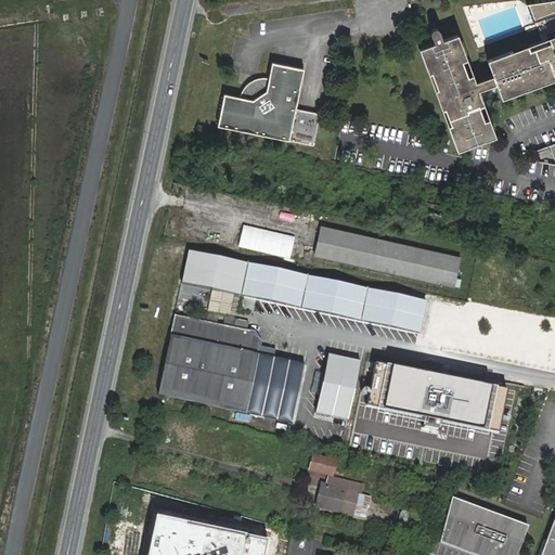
[(457,35),(426,46),(435,72),(433,73),(451,124),(448,125),(457,151),(497,137),(489,118),(485,120),(473,90),(495,82),(502,99),(527,86),(528,89),(550,78),(549,76),(554,74),(554,76),(554,0),(528,5),(531,14),(542,10),(544,16),(554,11),(554,38),(553,40),(554,43),(551,44),(550,42),(528,51),(528,49),(513,54),(512,51),(487,60),(492,77),(470,86),(459,54),(464,53),(457,35)]
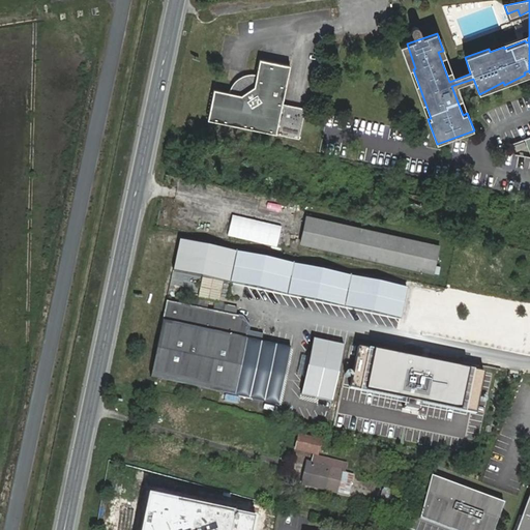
[(214,89),(208,120),(299,139),(305,108),(283,102),(291,65),(260,60),(257,72),(254,72),(248,74),(244,75),(241,77),(238,78),(236,80),(234,82),(232,85),(231,89),(229,92),(214,89)]
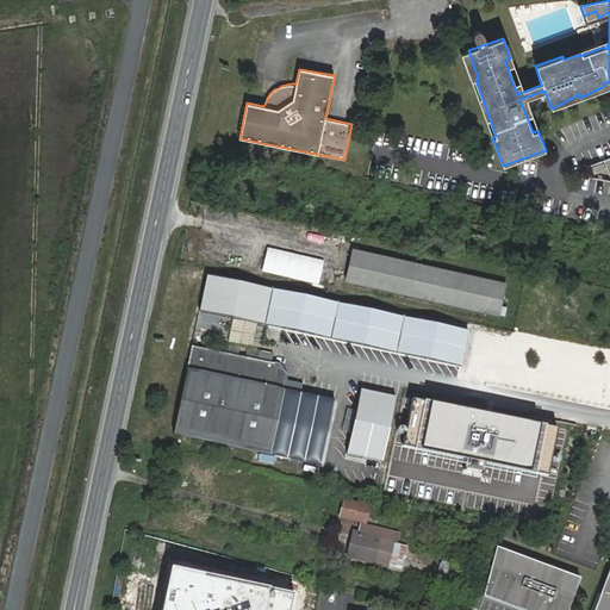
[(609,155),(586,163),(596,188),(609,182),(609,155)]
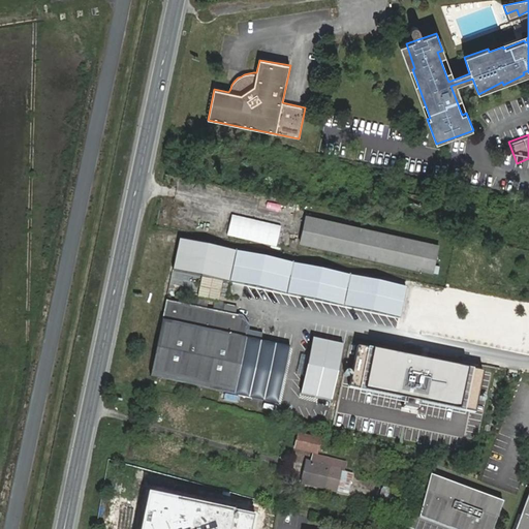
[(307,216),(302,243),(434,270),(440,243),(307,216)]
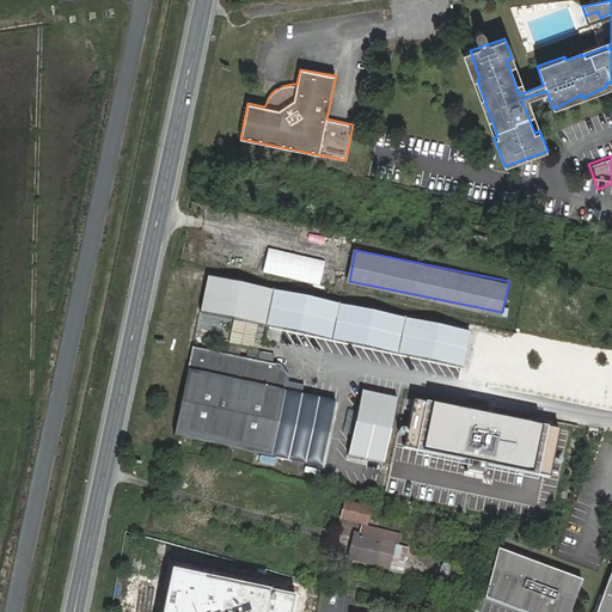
[(328,269),(269,256),(265,270),(325,282),(328,269)]
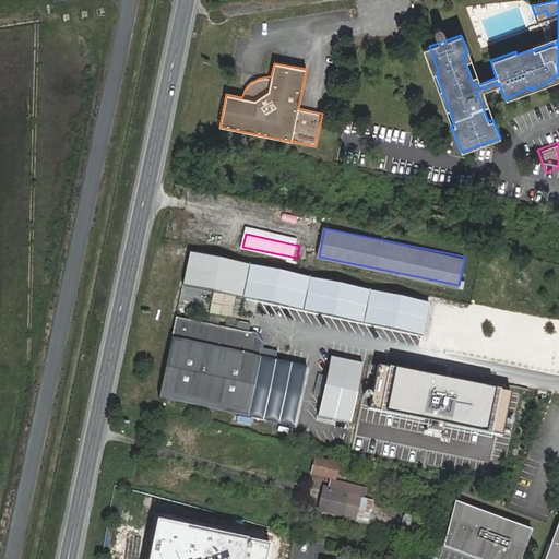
[(251,264),(191,251),(185,283),(244,296),(251,264)]
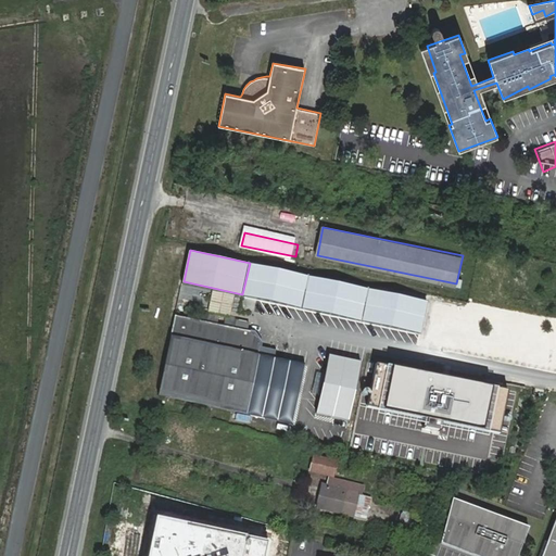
[(310,276),(250,263),(242,294),(303,307),(310,276)]
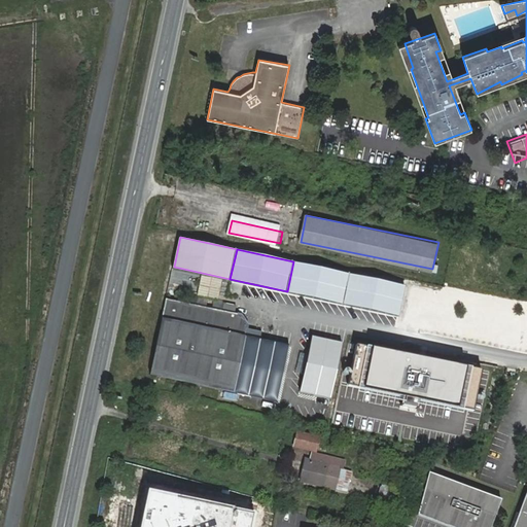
[(349,274),(293,261),(287,291),(344,304),(349,274)]
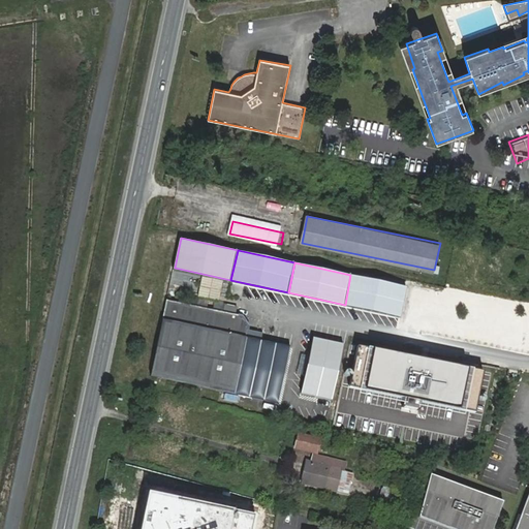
[(405,286),(350,275),(345,305),(399,316),(405,286)]
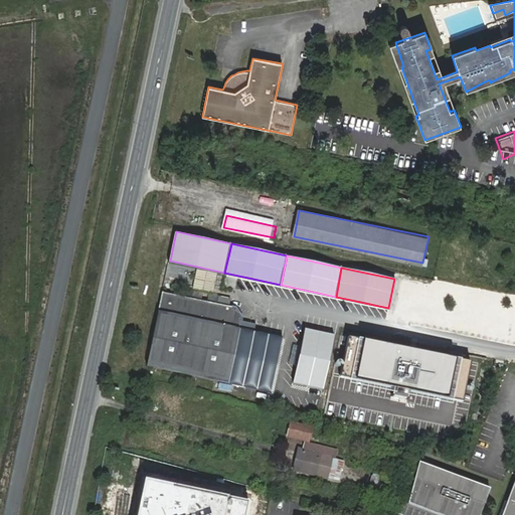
[(163,293),(147,366),(273,393),(283,336),(240,327),(242,318),(235,309),(222,306),(163,293)]
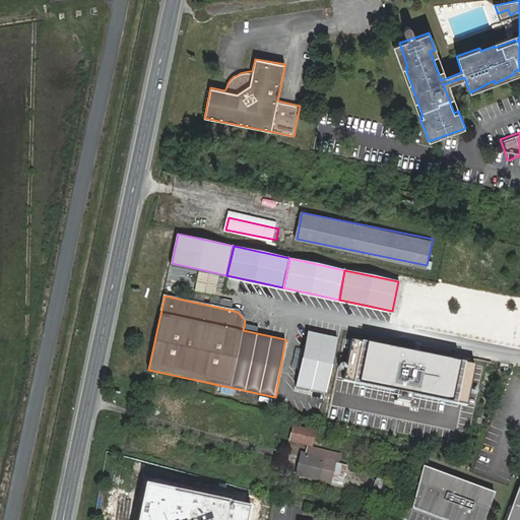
[(339,338),(309,331),(297,386),(327,393),(339,338)]
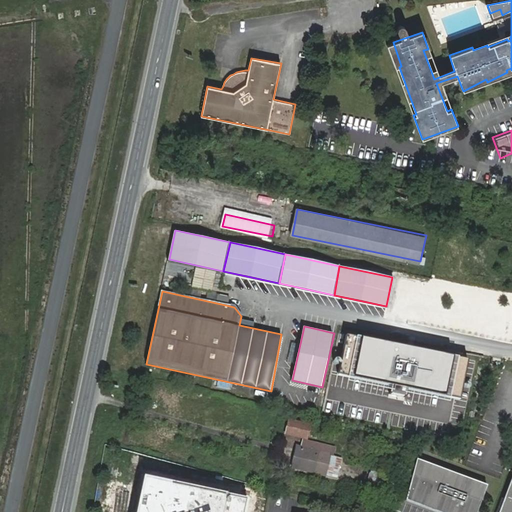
[(467,360),(346,335),(338,375),(459,400),(467,360)]
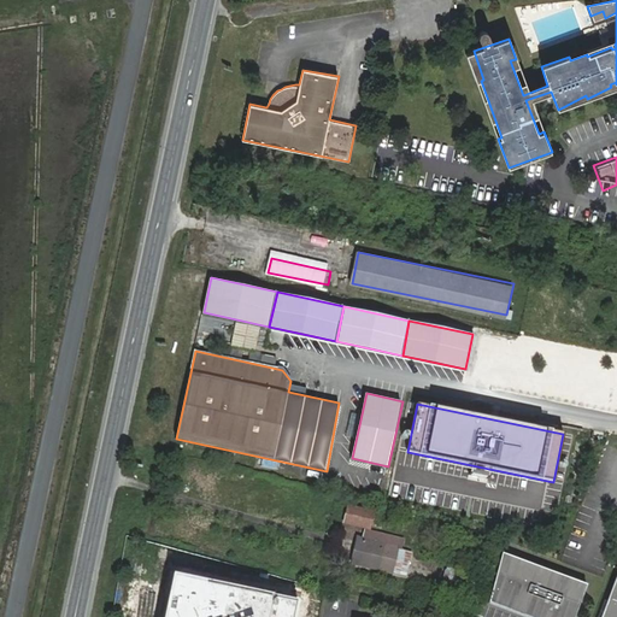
[(347,507),(344,522),(366,528),(371,515),(347,507)]
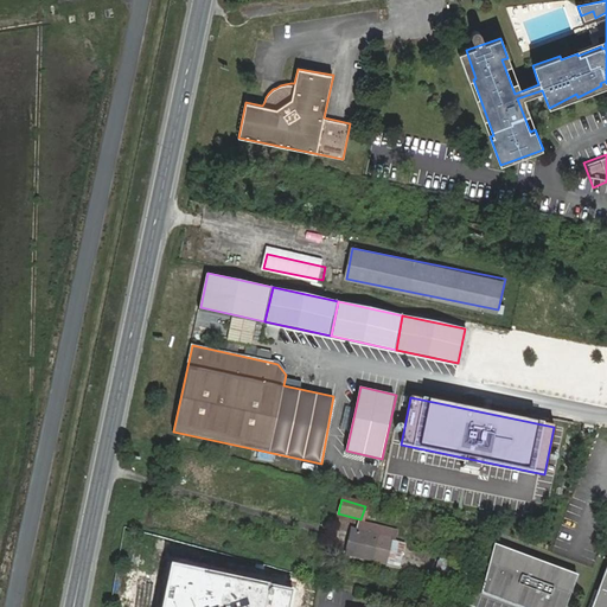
[(384,562),(390,543),(390,541),(353,530),(346,554),(384,563),(384,562)]
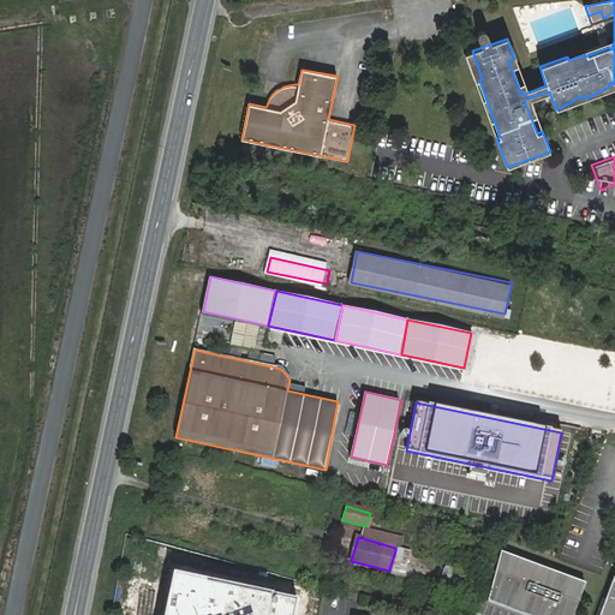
[(408,554),(395,550),(389,569),(404,573),(408,554)]
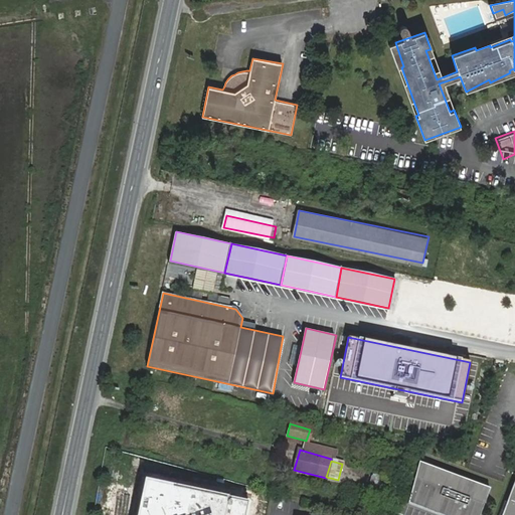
[(408,503),(439,514),(481,514),(492,489),(420,462),(408,503)]
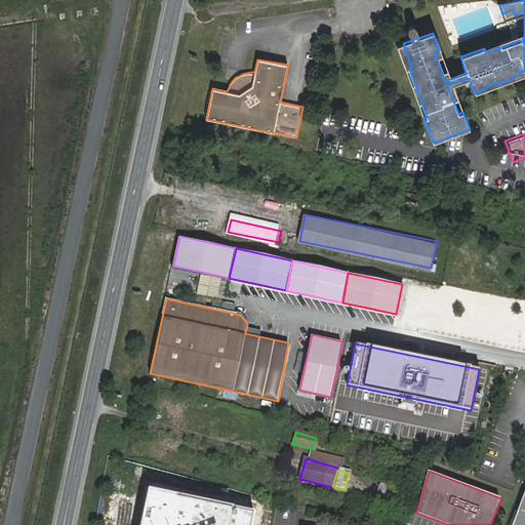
[(524,524),(524,485),(511,524),(524,524)]
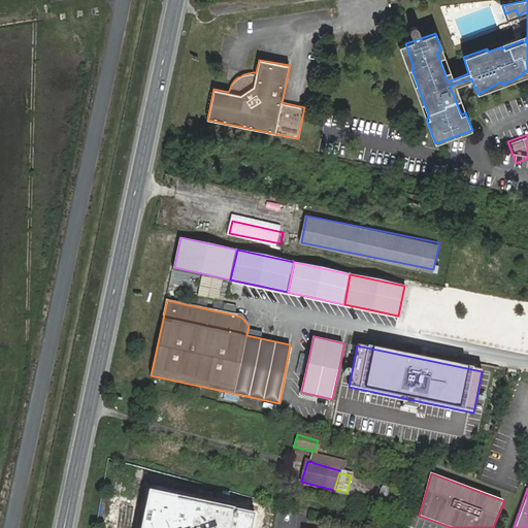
[(253,527),(256,516),(149,493),(140,527),(253,527)]
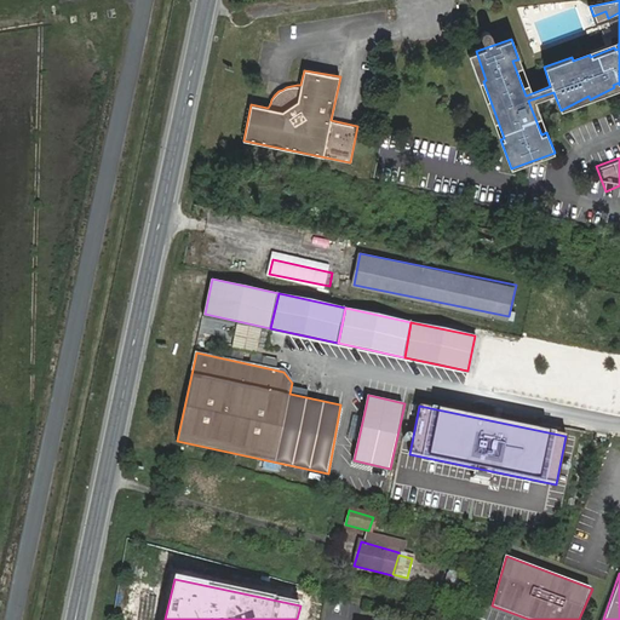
All buildings are outlined.
